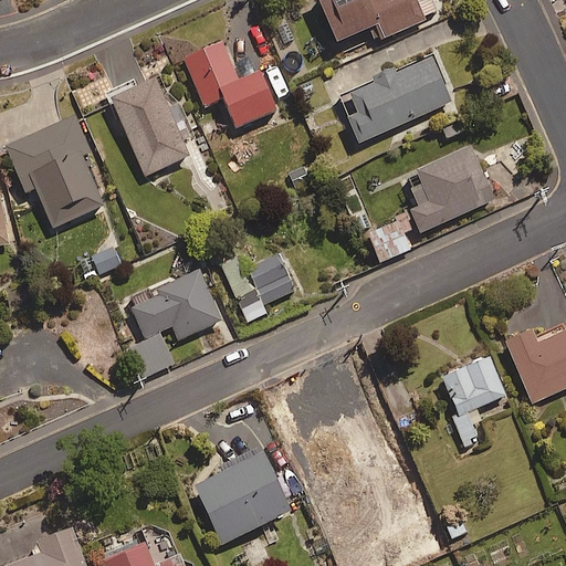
[(316,0),(336,43),(374,27),(380,41),(426,20),(416,0),(316,0)]
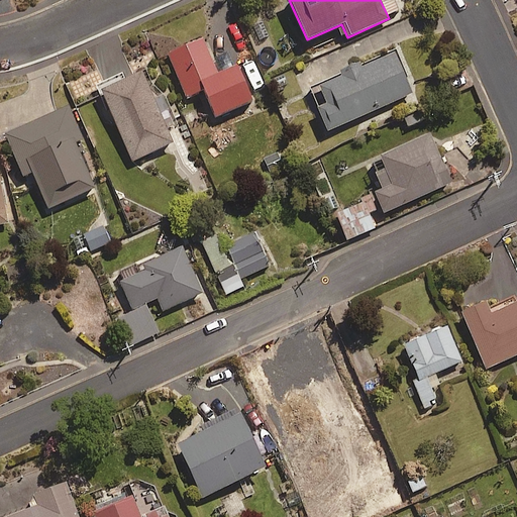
[(217,75),(202,39),(167,55),(185,98),(202,91),(213,118),(251,101),(236,67),(217,75)]
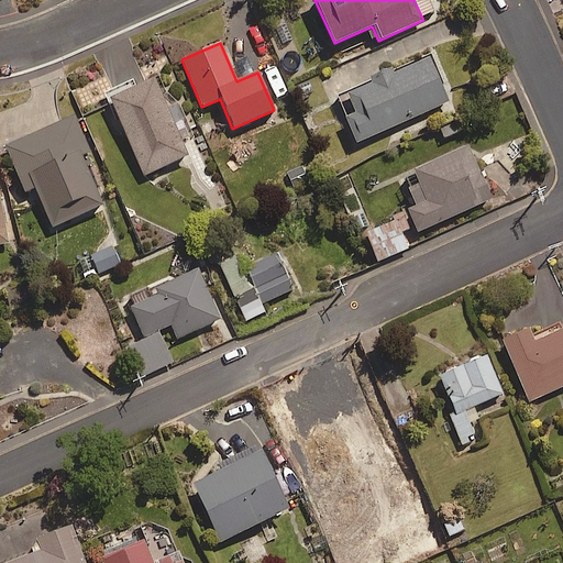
[(290,43),(275,47),(283,74),(297,69),(290,43)]
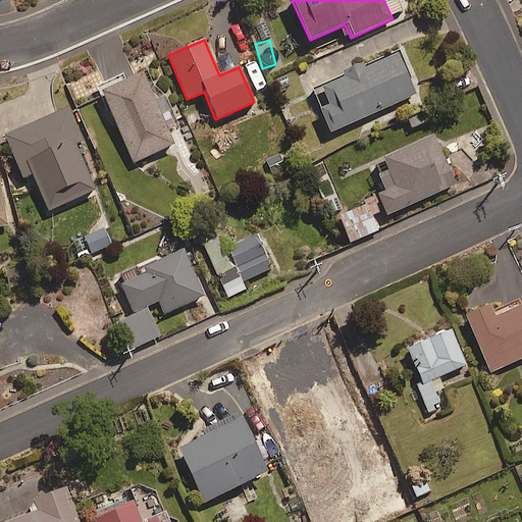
[(416,95),(398,52),(313,90),(331,133),(416,95)]
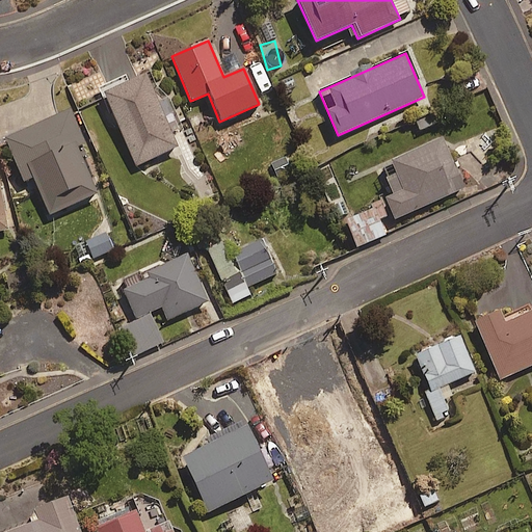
[(177,148),(143,76),(103,95),(135,166),(177,148)]
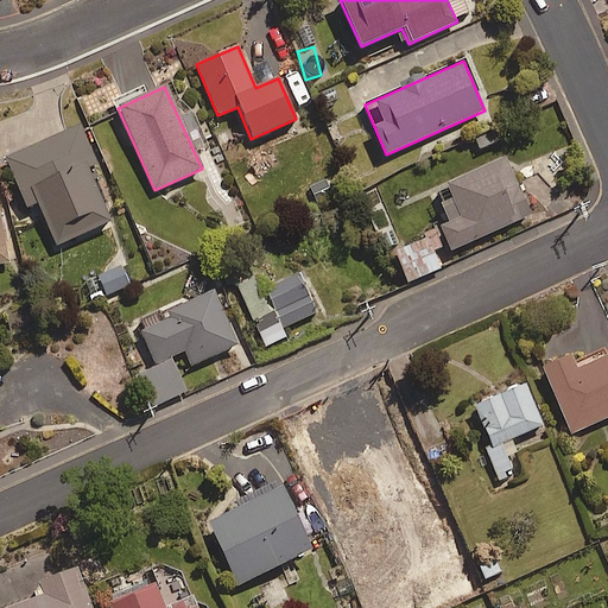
[(100,179),(78,127),(5,158),(25,209),(38,203),(56,246),(111,223),(93,183),(100,179)]
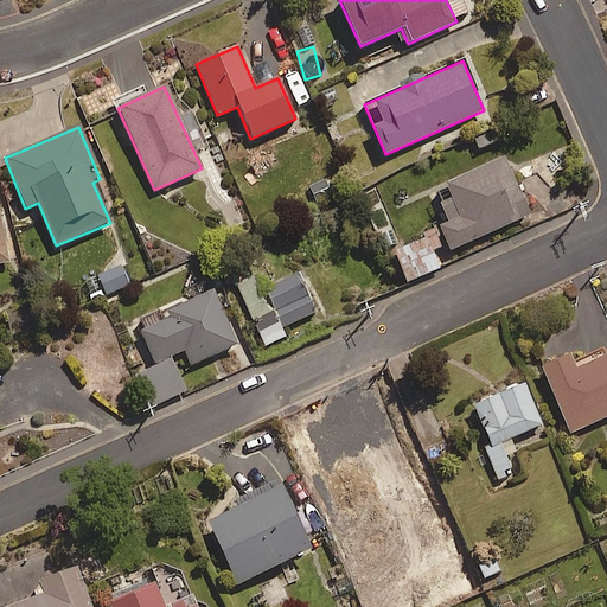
[(529,216),(504,159),(446,185),(458,211),(436,221),(451,251),(529,216)]
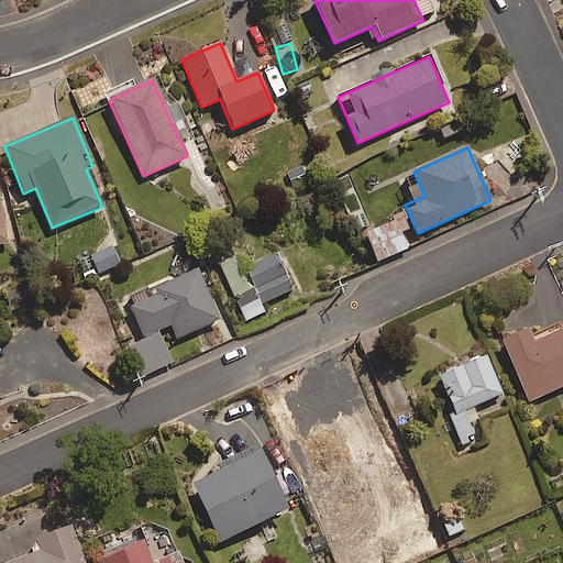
[(307,166),(284,176),(291,195),(315,185),(307,166)]
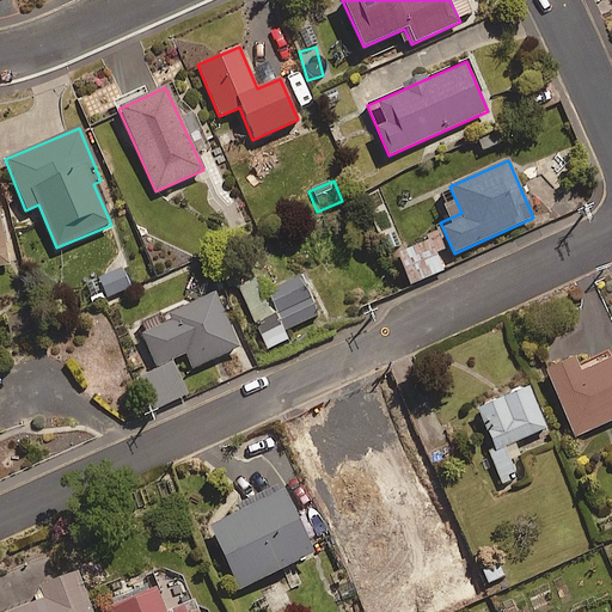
[(442,271),(435,255),(445,251),(436,230),(421,236),(423,243),(396,254),(409,285),(442,271)]
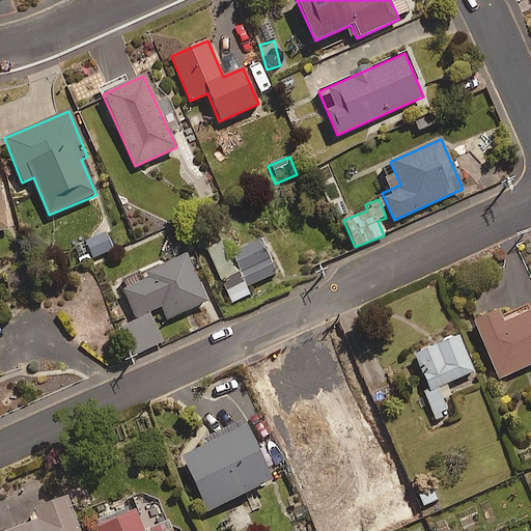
[(108,236),(85,247),(90,259),(114,250),(108,236)]
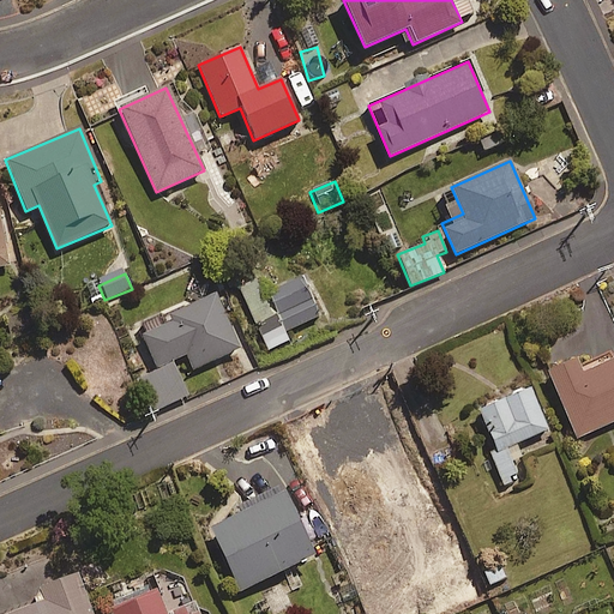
[(320,315),(301,276),(269,292),(264,280),(240,292),(269,349),(288,339),(284,332),(320,315)]
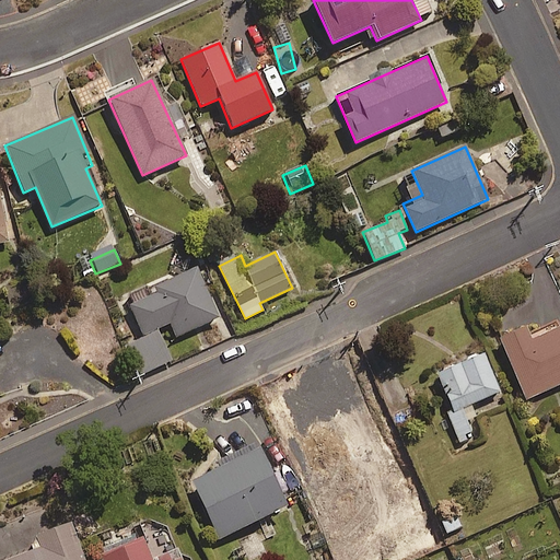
[(218,318),(196,270),(149,291),(146,286),(125,294),(146,339),(126,348),(139,375),(171,361),(156,329),(170,323),(176,338),(218,318)]
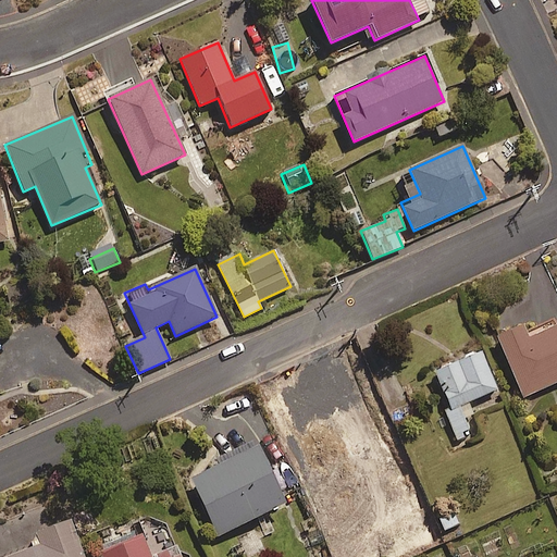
[(556,382),(556,325),(527,339),(521,326),(497,337),(524,397),(556,382)]
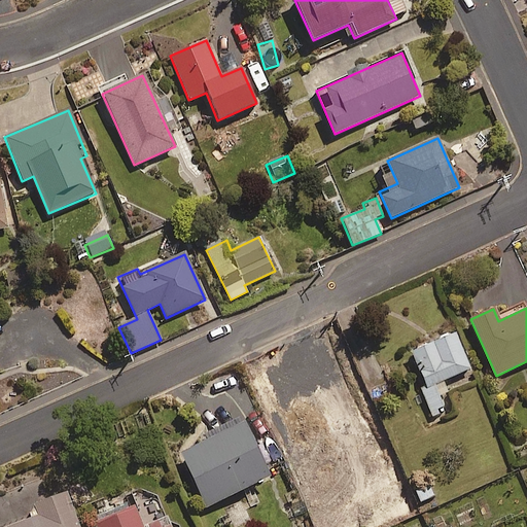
[(470,369),(455,335),(411,354),(426,388),(470,369)]
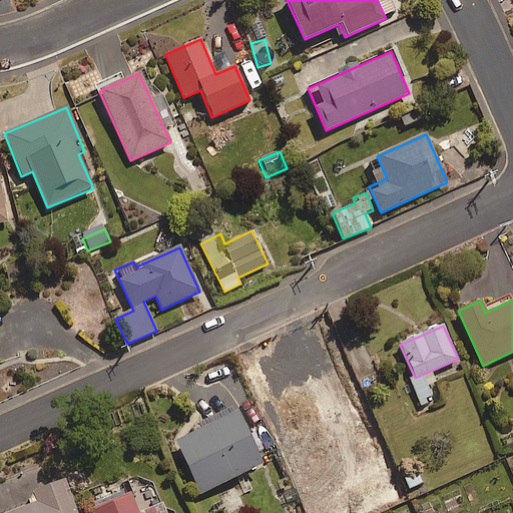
[(423,377),(411,382),(421,406),(433,401),(423,377)]
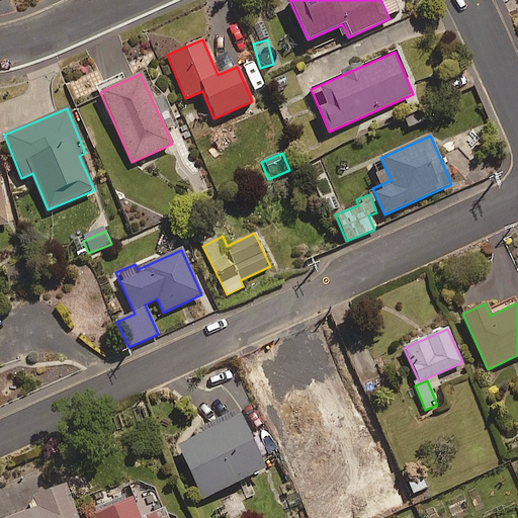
[(264,470),(236,413),(202,429),(204,433),(176,446),(201,500),(264,470)]
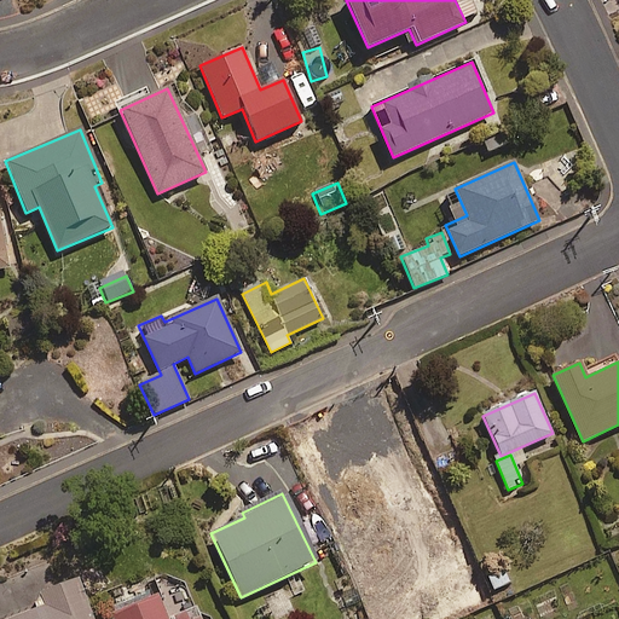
[(91,618),(76,579),(36,594),(41,605),(0,618),(91,618)]
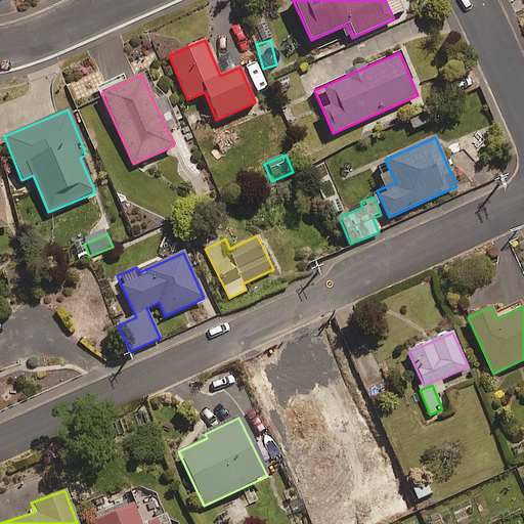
[(94,523),(169,523),(166,515),(143,523),(136,503),(92,518),(94,523)]
